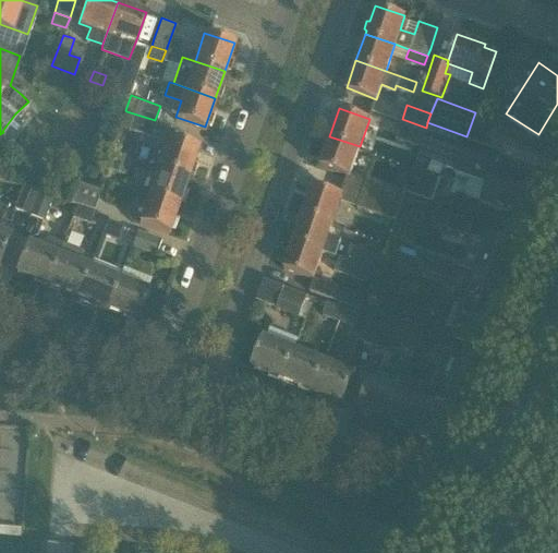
[(150,135),(155,120),(126,111),(122,124),(150,135)]
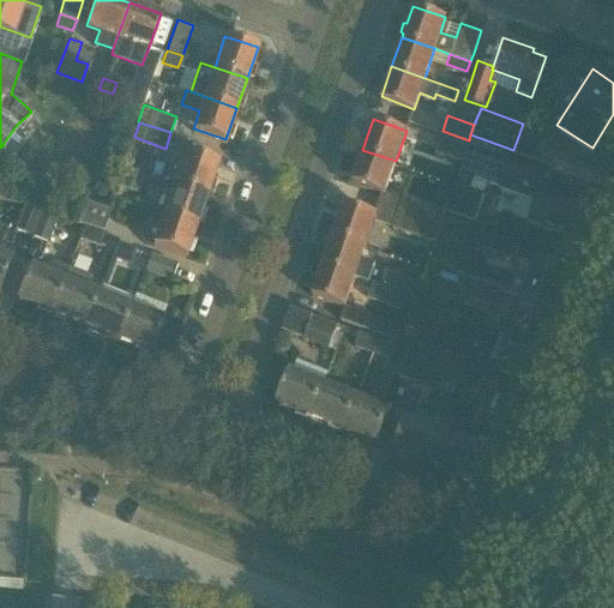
[(435,149),(462,158),(469,140),(443,131),(435,149)]
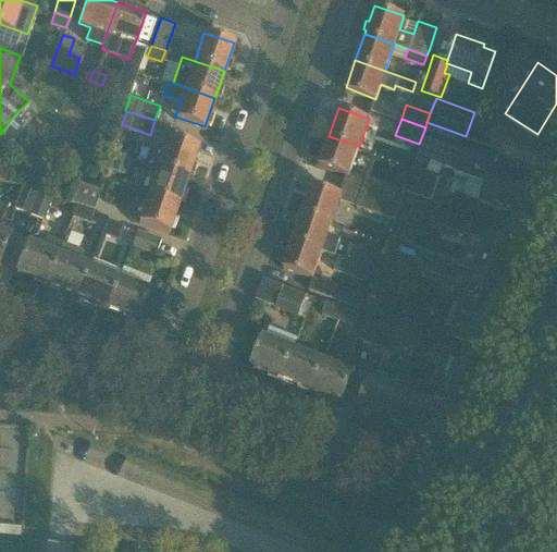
[(426,122),(425,127),(419,144),(416,152),(418,154),(431,158),(455,167),(454,170),(486,182),(481,198),(529,216),(542,181),(495,164),(500,149),(466,136),(426,122)]
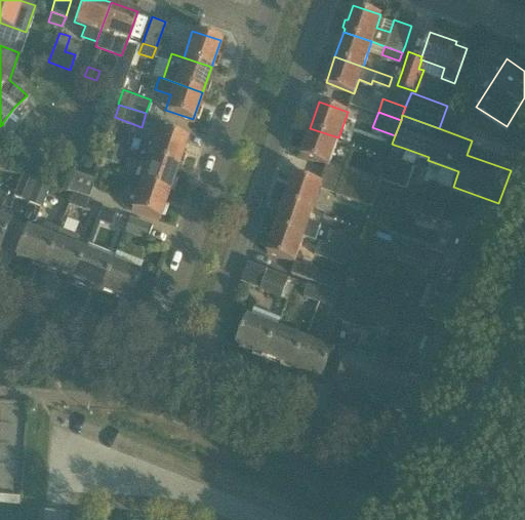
[(310,128),(300,154),(329,164),(338,137),(310,128)]
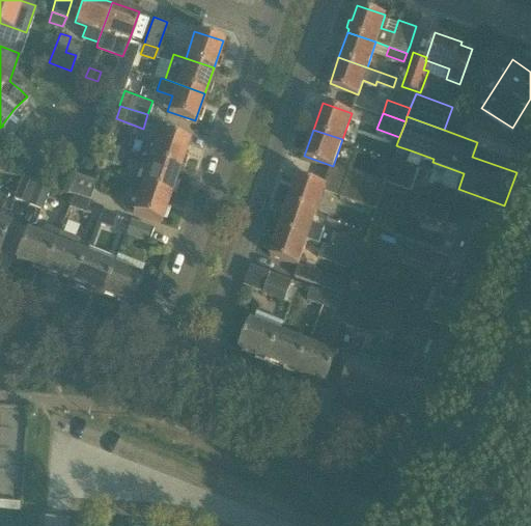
[(161,131),(151,157),(178,167),(188,140),(161,131)]
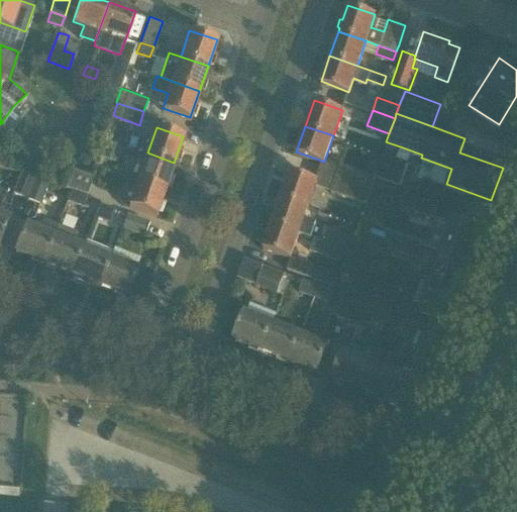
[(376,175),(395,182),(400,184),(408,161),(397,157),(400,146),(388,142),(376,175)]
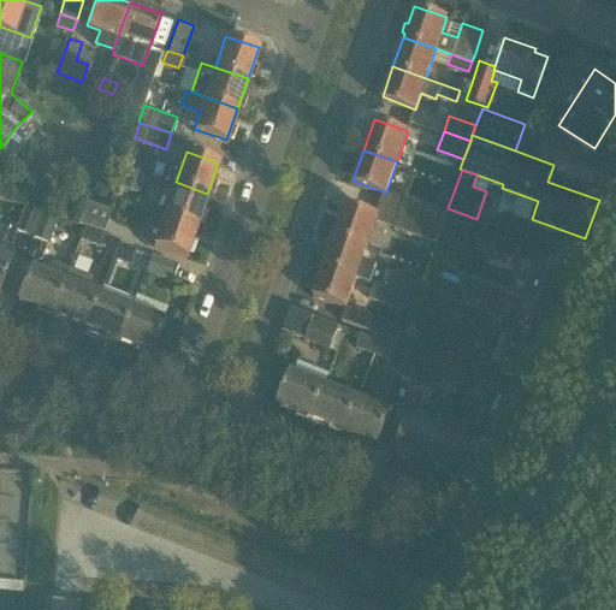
[(165,213),(196,225),(207,194),(176,182),(165,213)]
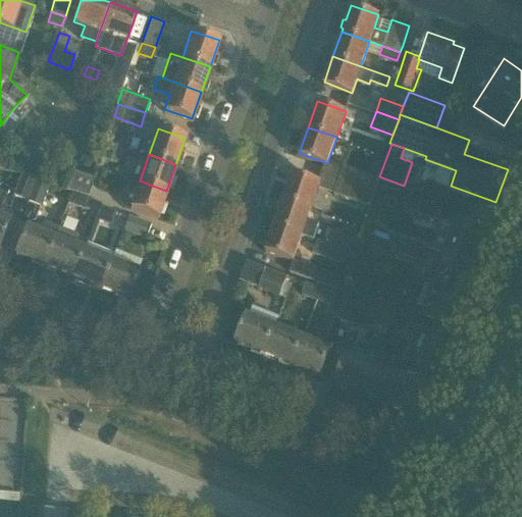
[(344,164),(338,178),(374,192),(379,176),(344,164)]
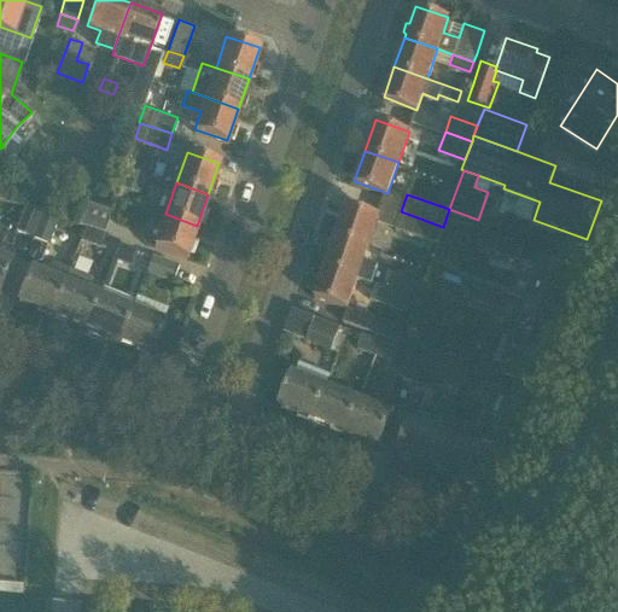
[(77,221),(85,225),(101,229),(110,208),(85,199),(77,221)]
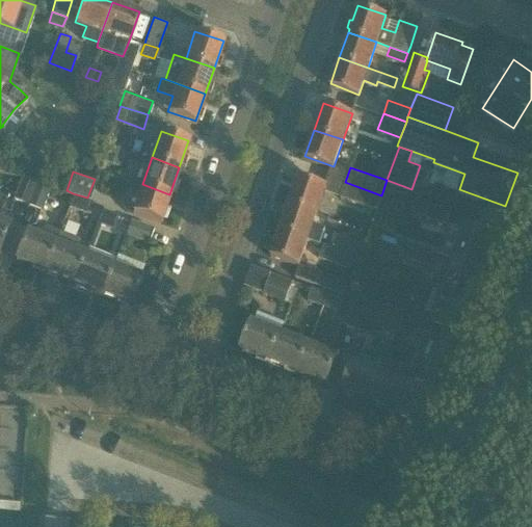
[(26,201),(35,179),(21,174),(12,195),(26,201)]
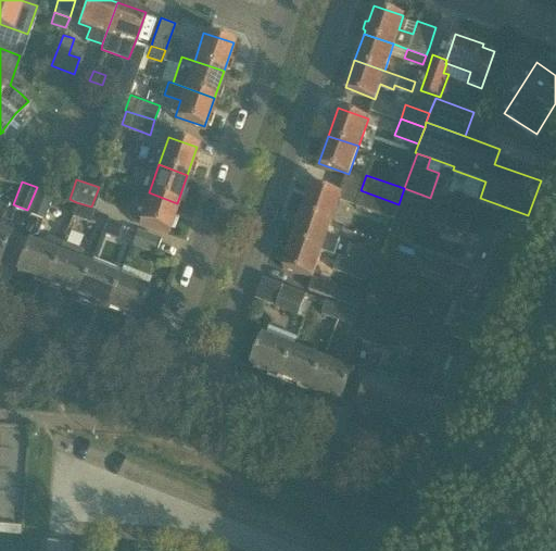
[(331,222),(332,218),(341,195),(311,184),(302,211),(331,222)]
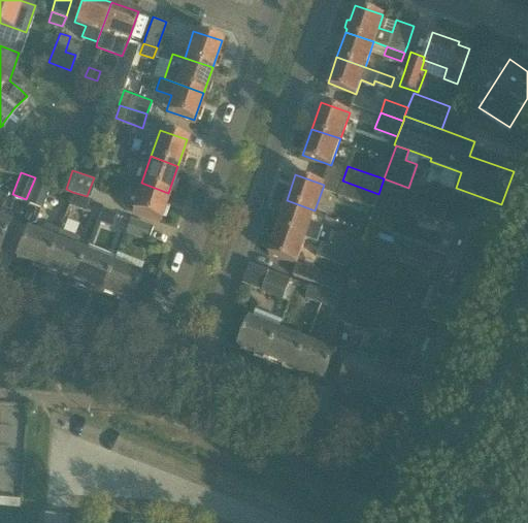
[(35,177),(26,199),(40,204),(50,183),(35,177)]
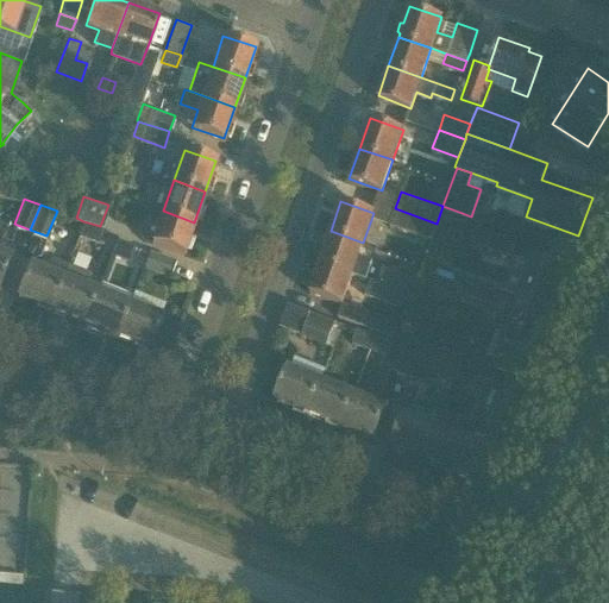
[(431,238),(437,224),(395,208),(390,223),(431,238)]
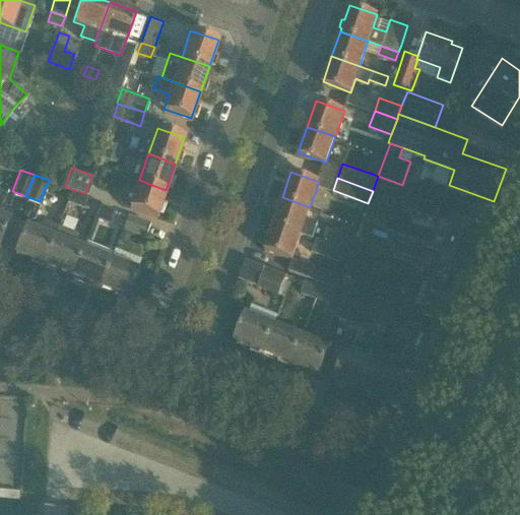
[(157,215),(166,190),(139,180),(130,205),(157,215)]
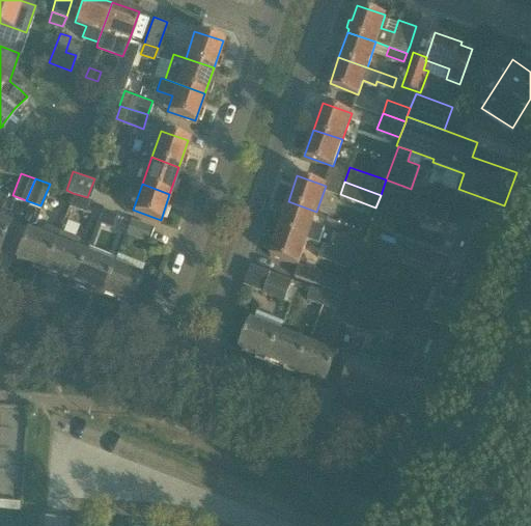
[(87,197),(73,193),(68,204),(84,210),(87,197)]
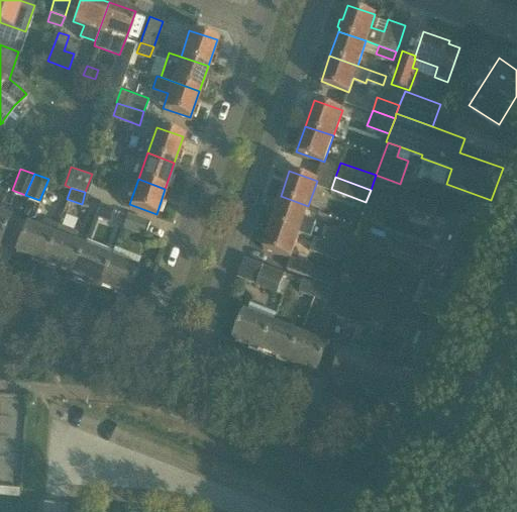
[(437,201),(404,190),(400,204),(433,215),(437,201)]
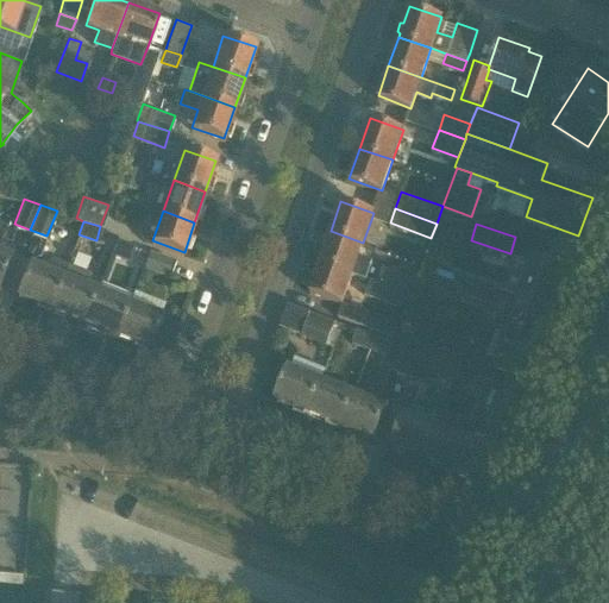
[(352,271),(365,276),(371,258),(359,253),(363,243),(331,231),(320,259),(352,271)]
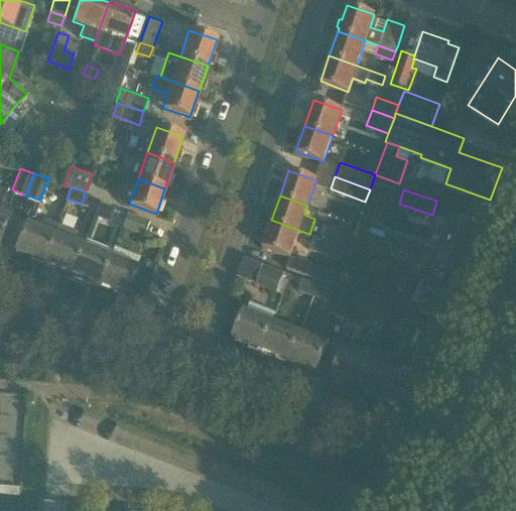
[(0,198),(0,237),(12,208),(0,203),(0,202),(1,199),(0,198)]
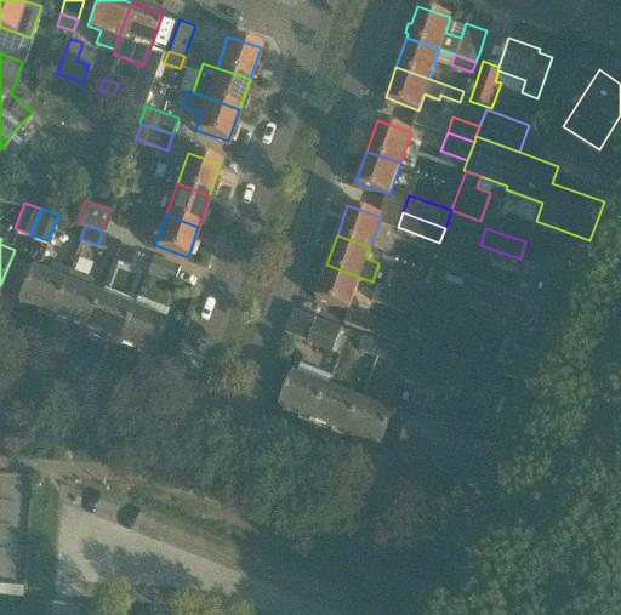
[(137,250),(118,244),(113,257),(132,263),(137,250)]
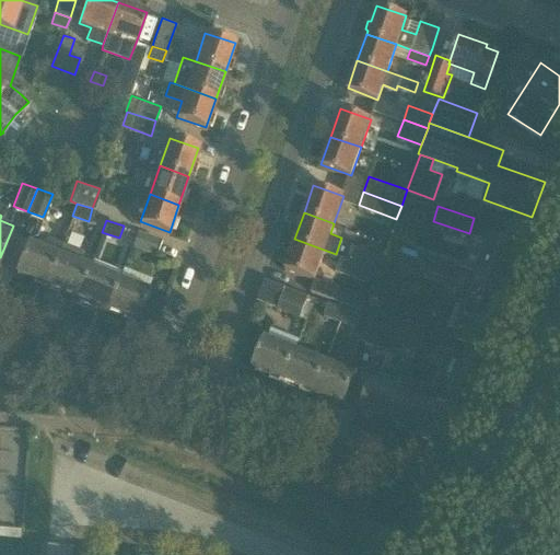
[(156,253),(161,239),(137,230),(132,244),(156,253)]
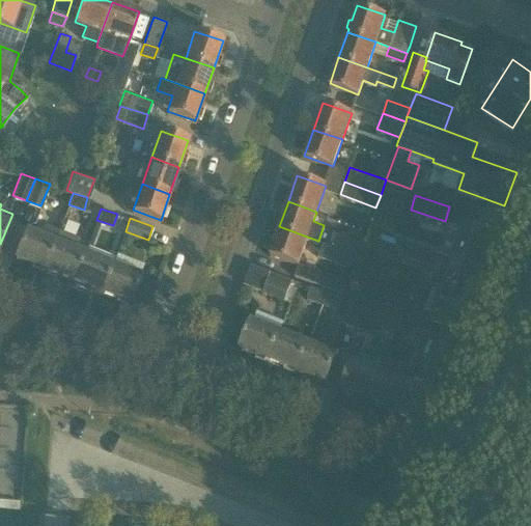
[(15,257),(44,269),(59,229),(46,224),(42,236),(26,229),(15,257)]
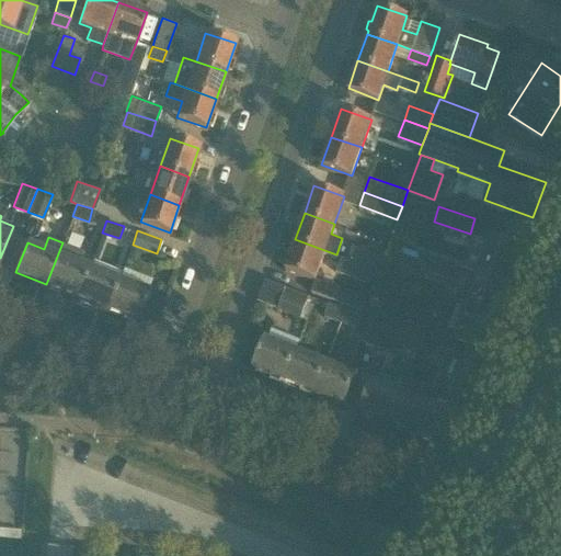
[(490,237),(478,271),(510,282),(522,249),(490,237)]
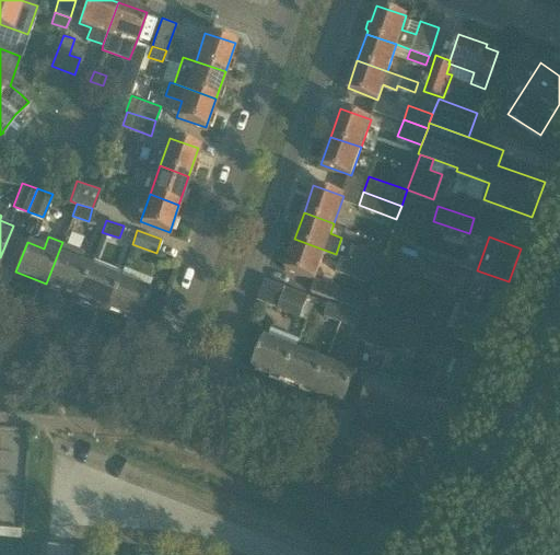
[(324,250),(294,239),(284,267),(314,278),(324,250)]
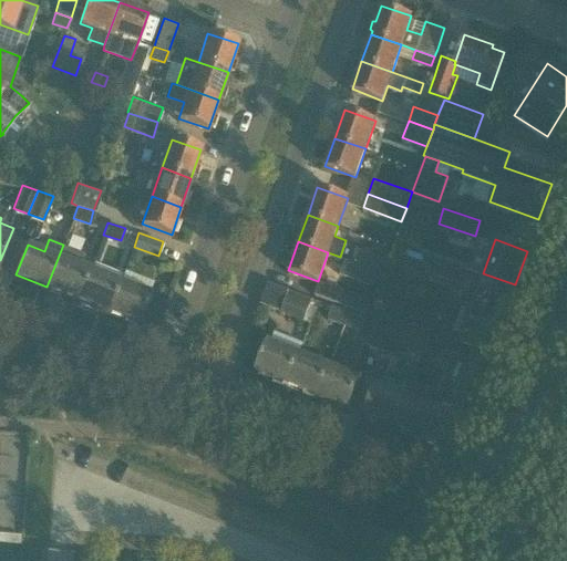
[(47,287),(78,299),(89,269),(79,265),(83,252),(63,245),(47,287)]
